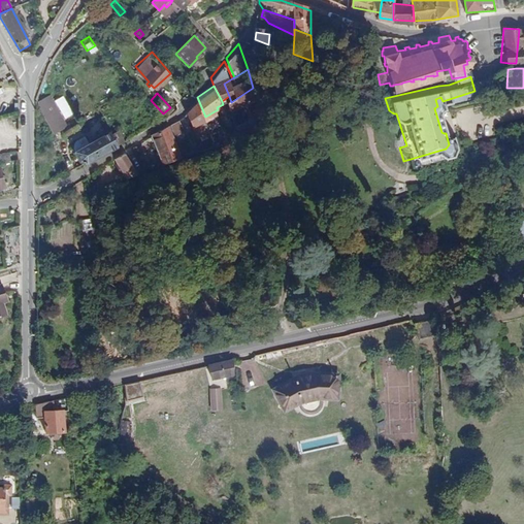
[(197,132),(209,128),(205,117),(197,97),(186,108),(197,132)]
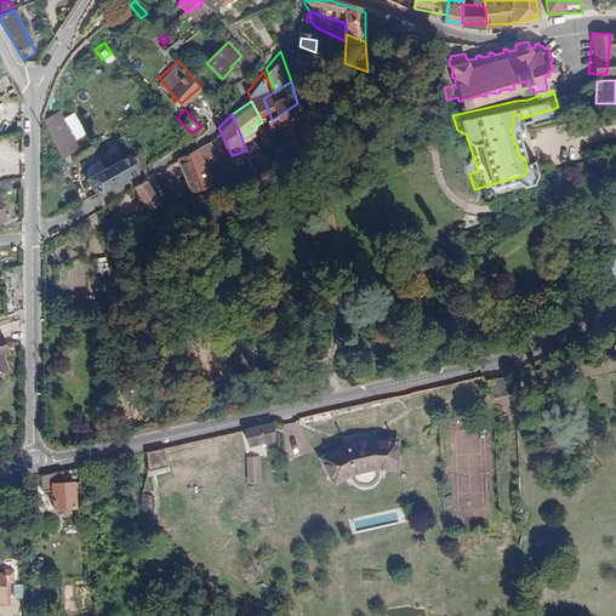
[(256,129),(257,133),(266,130),(262,123),(255,126),(256,129)]
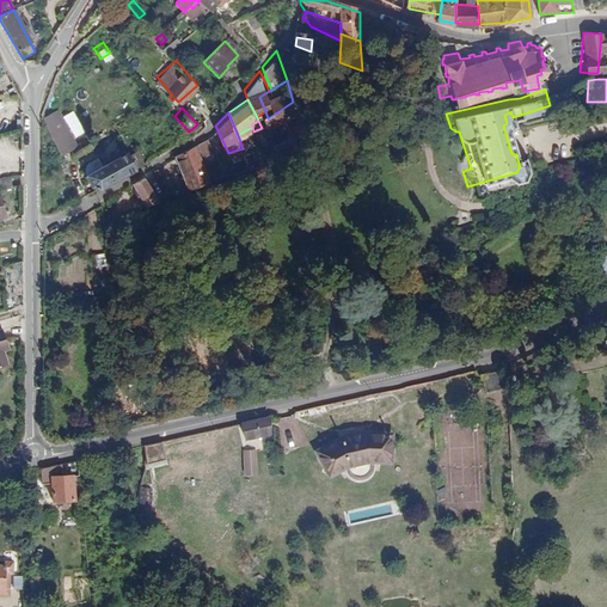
[(59,124),(51,129),(63,151),(71,146),(59,124)]
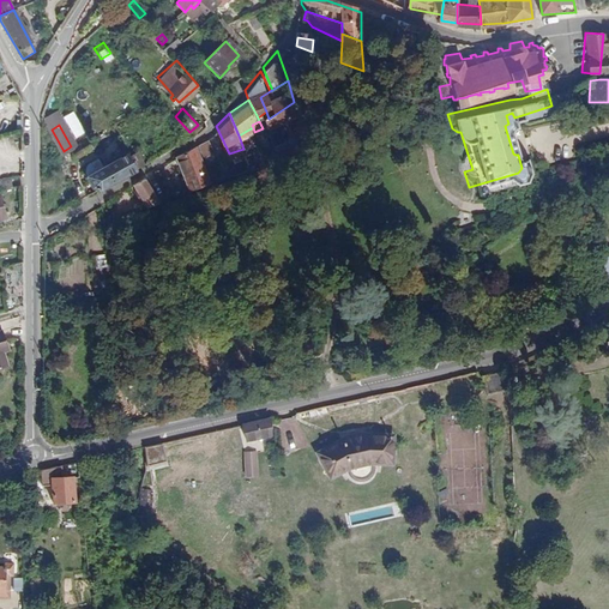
[(212,132),(205,136),(211,149),(219,146),(212,132)]
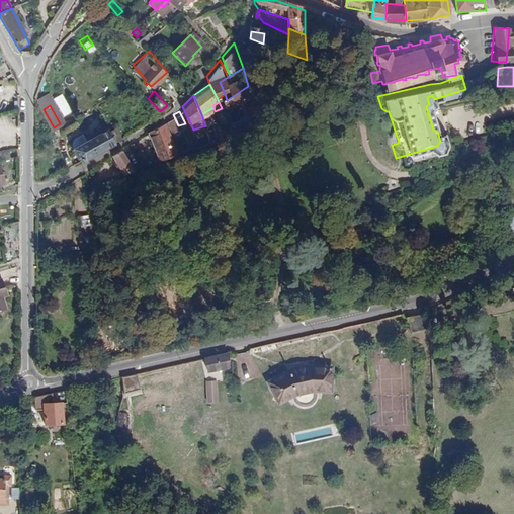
[(166,118),(170,132),(177,127),(172,113),(166,118)]
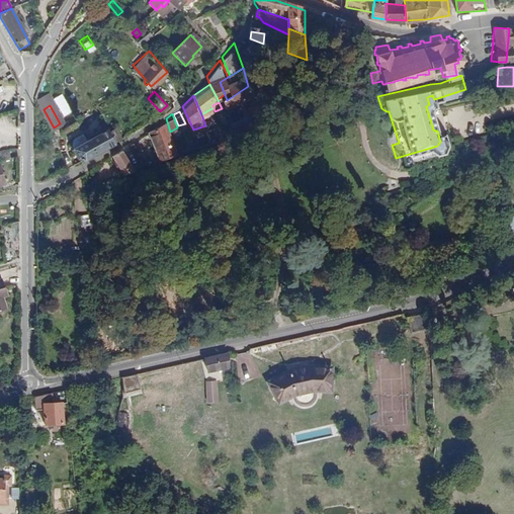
[(76,114),(60,123),(65,132),(80,122),(76,114)]
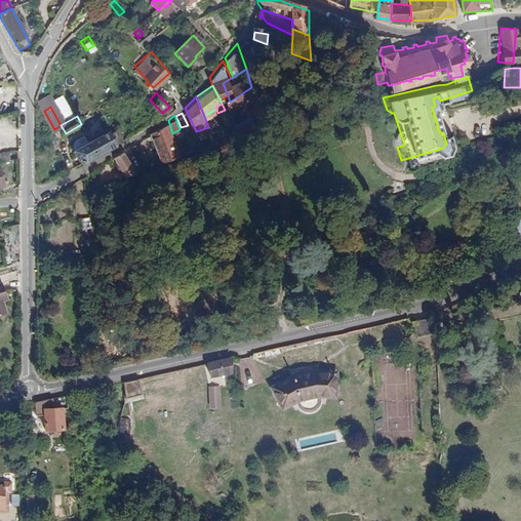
[(223,125),(226,136),(241,131),(236,120),(223,125)]
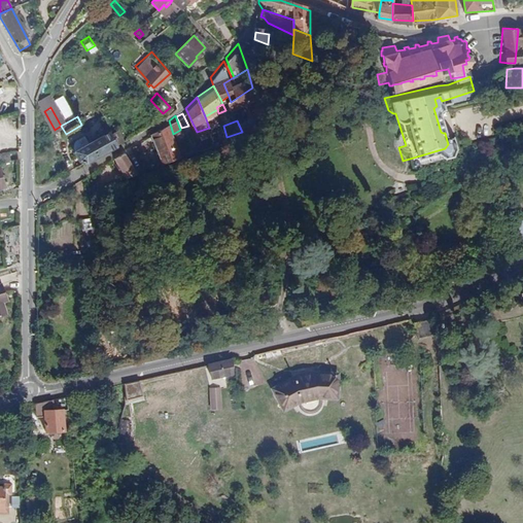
[(162,163),(177,157),(166,124),(151,131),(162,163)]
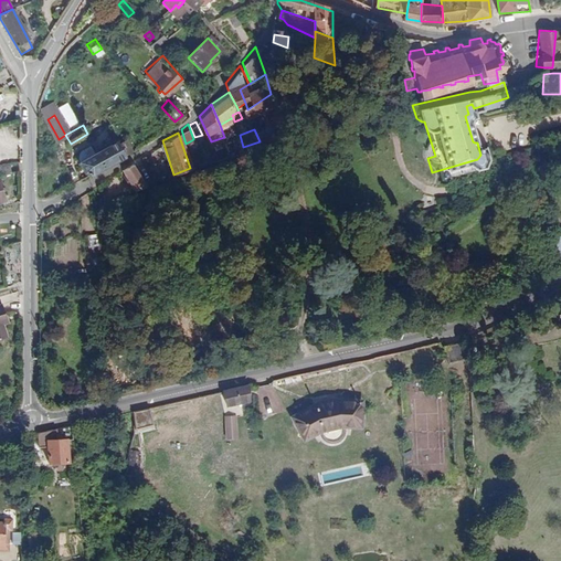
[(225,138),(230,152),(243,147),(240,135),(239,133),(225,138)]
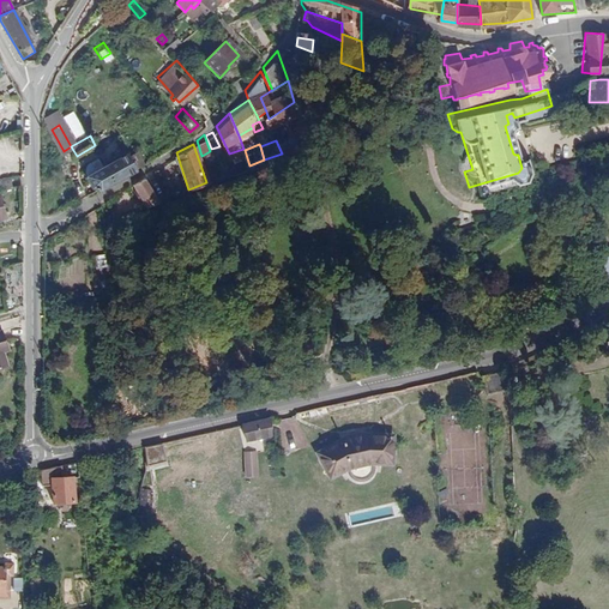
[(95,190),(139,162),(134,152),(127,157),(125,154),(86,176),(91,187),(94,186),(95,190)]
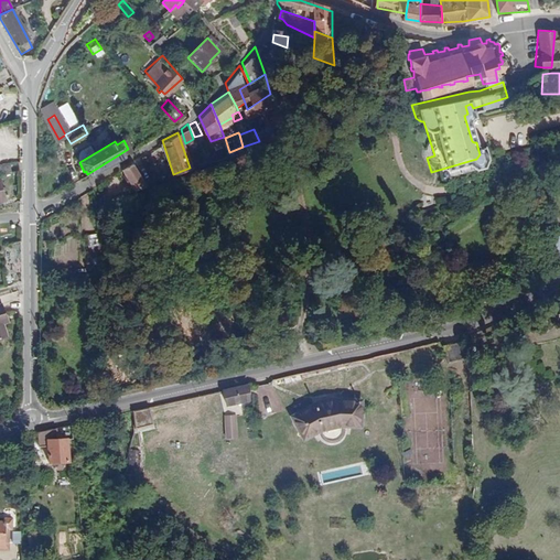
[(0,174),(12,171),(11,162),(0,164),(0,174)]
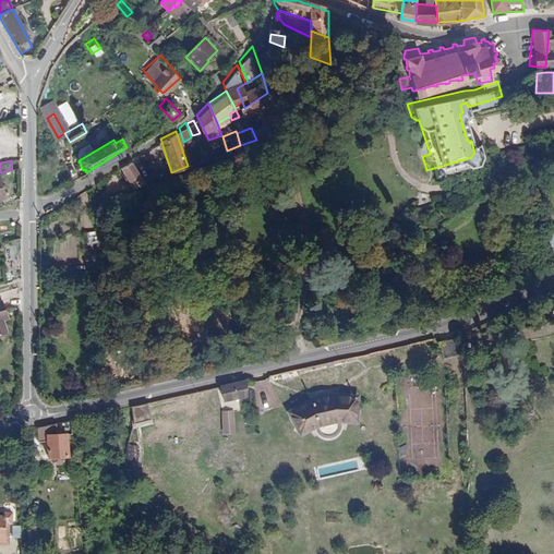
[(130,189),(141,184),(130,163),(120,169),(130,189)]
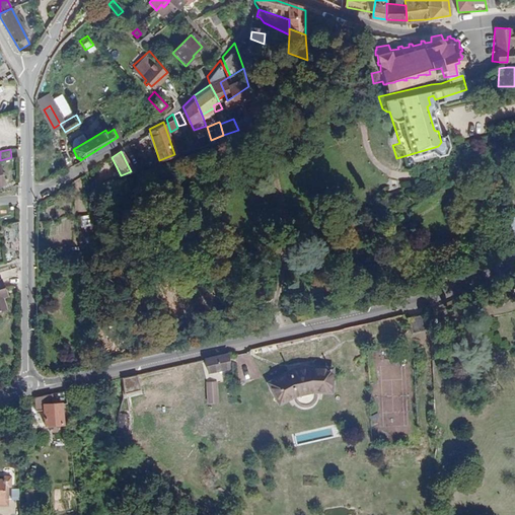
[(18,222),(2,225),(2,263),(18,258),(18,222)]
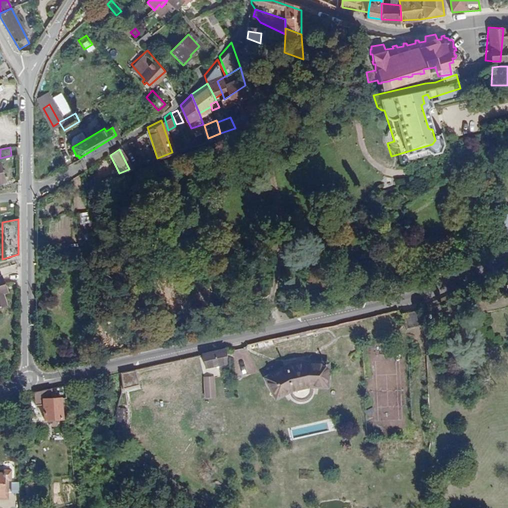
[(89,223),(79,226),(81,239),(91,236),(89,223)]
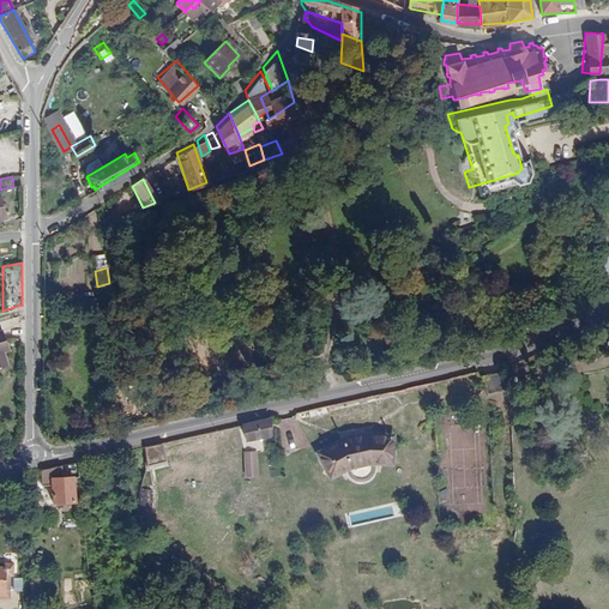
[(505,371),(486,373),(487,392),(506,390),(505,371)]
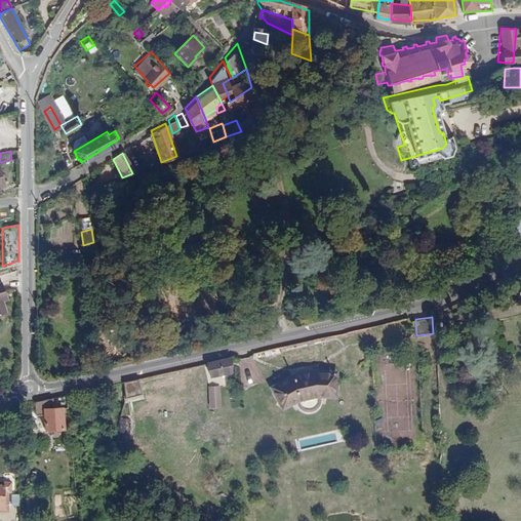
[(237,374),(233,358),(208,363),(211,377),(211,379),(237,374)]
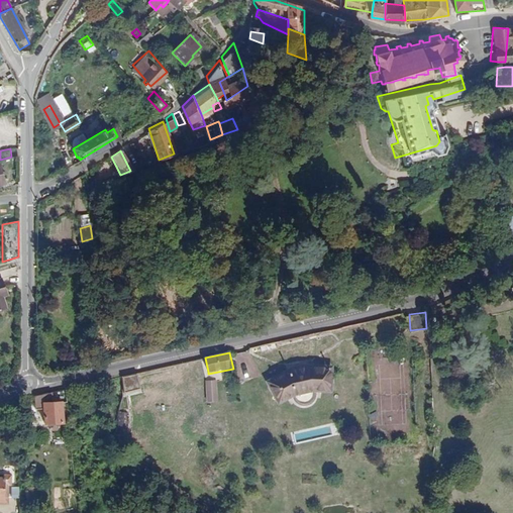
[(208,372),(205,357),(172,366),(175,380),(208,372)]
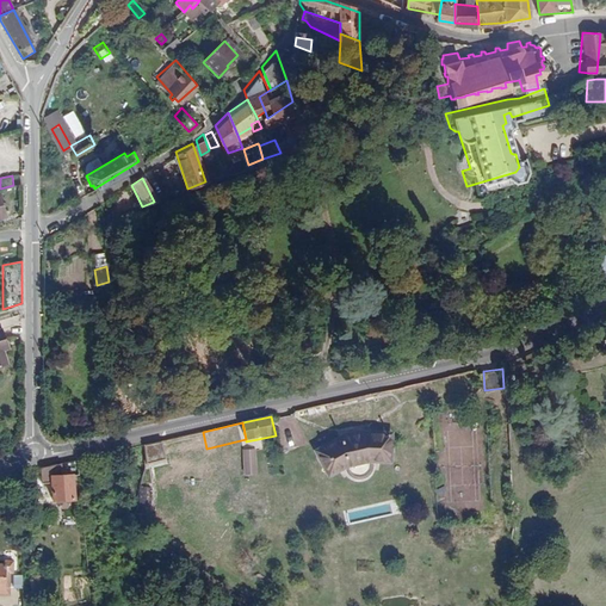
[(206,449),(203,432),(161,441),(165,458),(206,449)]
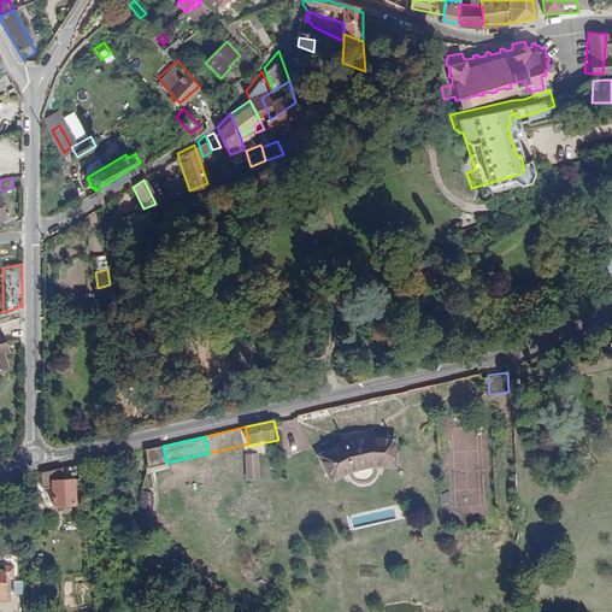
[(353,474),(375,468),(375,464),(394,466),(398,441),(369,437),(346,443),(321,458),(334,481),(352,471),(353,474)]
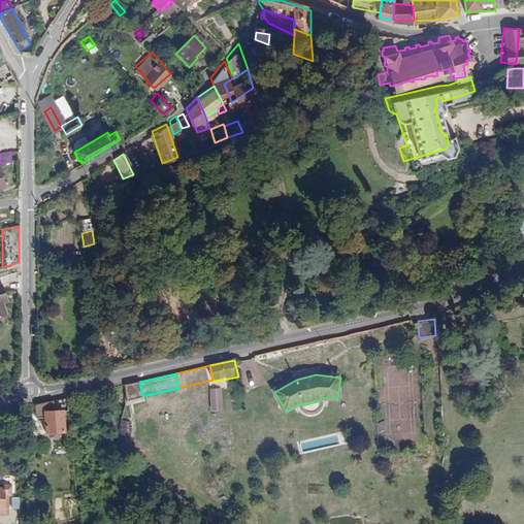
[(126,385),(125,405),(143,401),(142,396),(139,382),(126,385)]
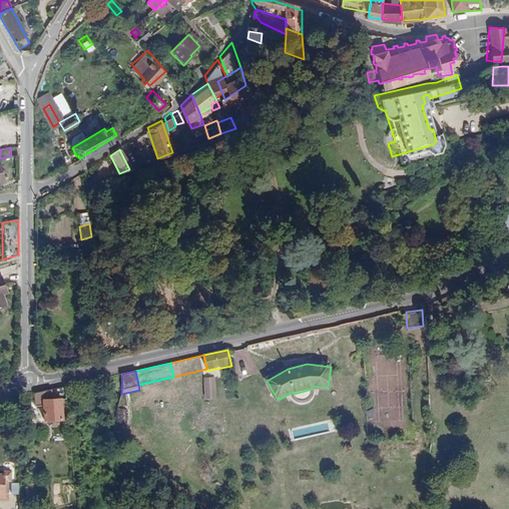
[(216,378),(205,381),(209,399),(220,397),(216,378)]
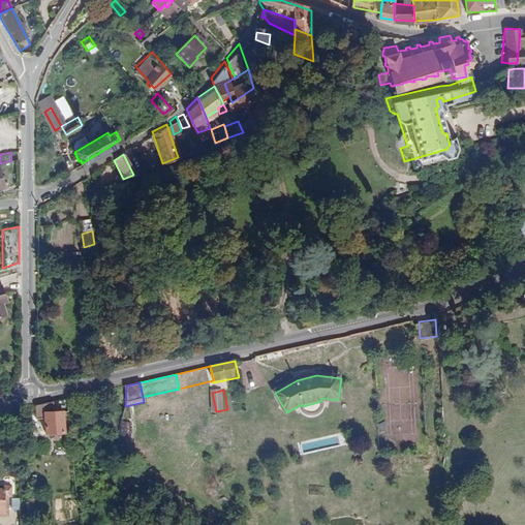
[(319,407),(321,401),(303,406),(305,409),(310,411),(313,410),(319,407)]
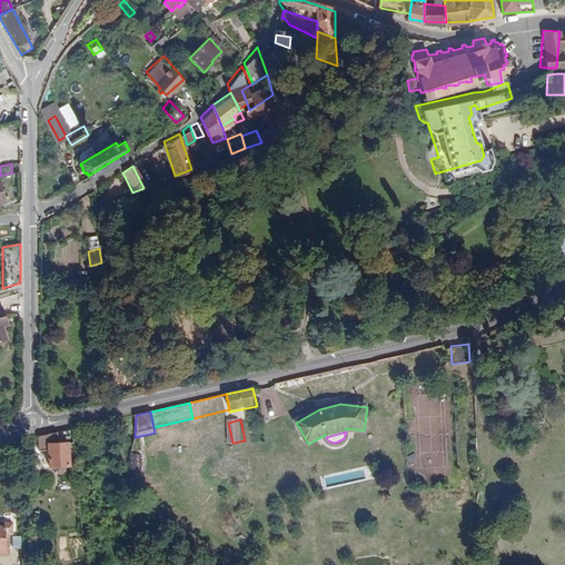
[(46,433),(39,435),(41,454),(48,454),(49,466),(72,463),(70,440),(47,443),(46,433)]
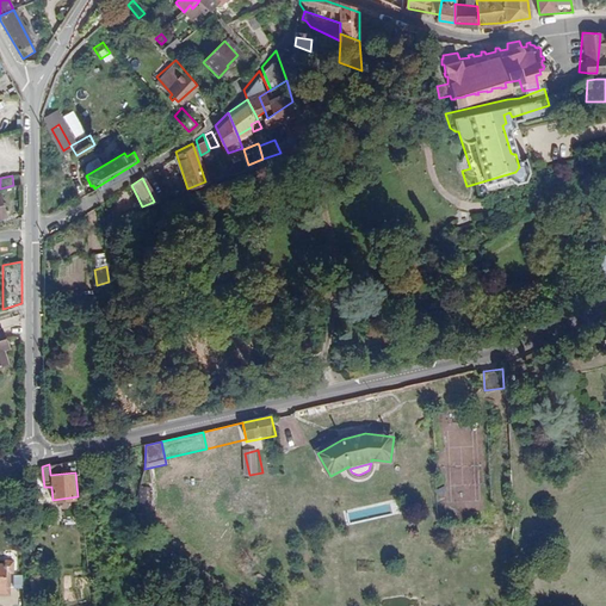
[(135,504),(147,502),(146,481),(134,482),(135,504)]
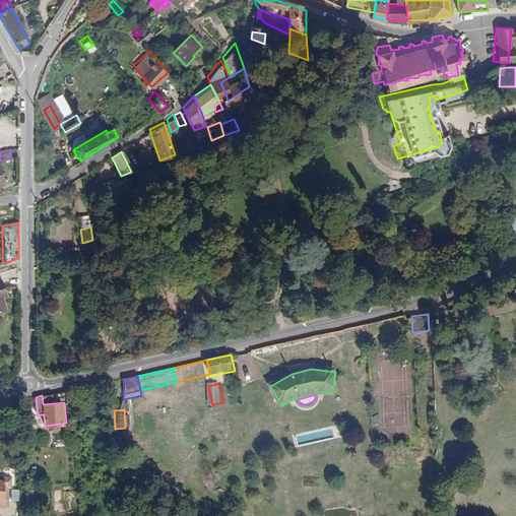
[(16,486),(8,486),(8,497),(17,496),(16,486)]
